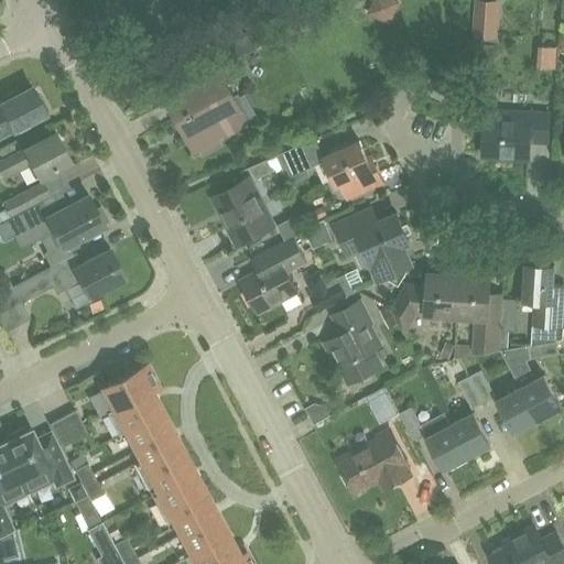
[(400,1),(398,0),(372,0),(367,14),(390,24),(400,1)]
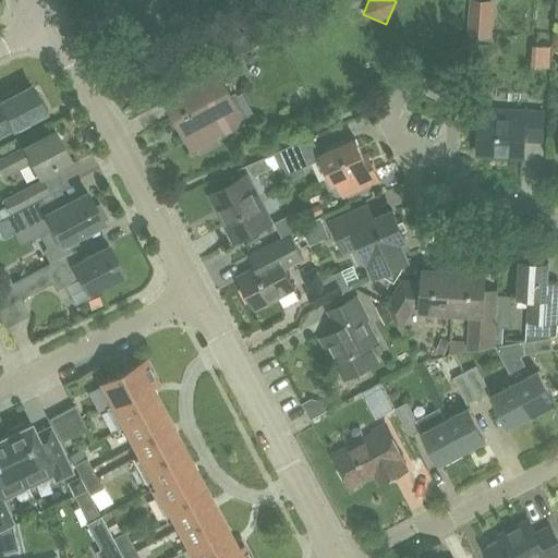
[(475,0),(472,0),(470,35),(489,36),(493,1),(475,0)]
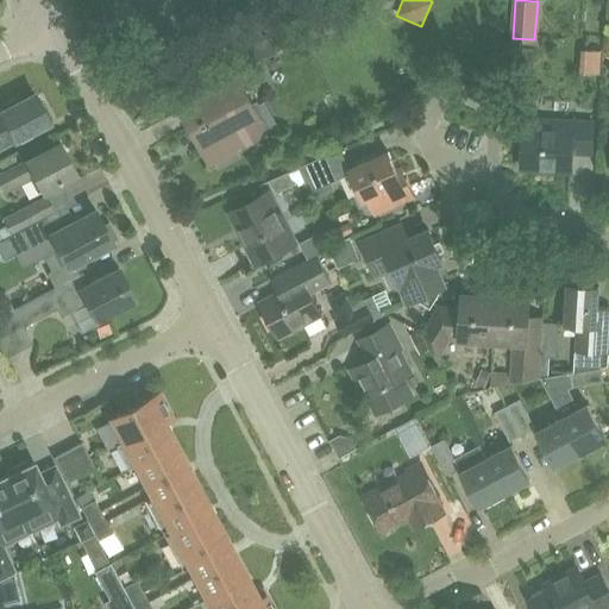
[(239,156),(237,151),(268,135),(238,77),(181,108),(211,164),(217,162),(219,167),(239,156)]
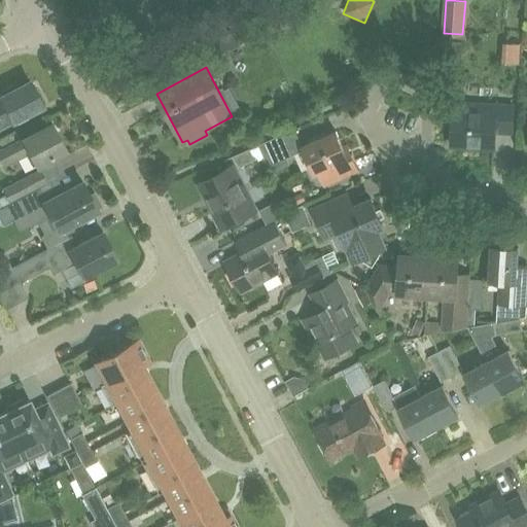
[(13,120),(42,105),(29,80),(0,96),(0,126),(13,119),(13,120)]
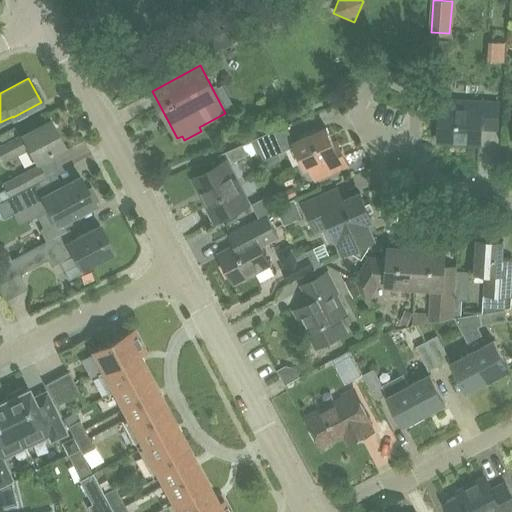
[(497,129),(499,103),(482,102),(481,108),(440,105),(438,142),(480,144),(481,128),(497,129)]
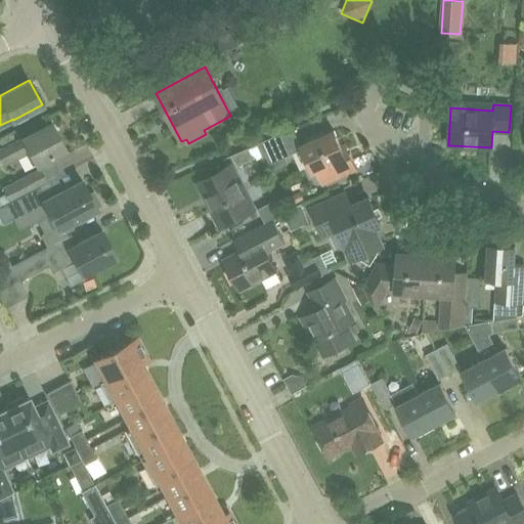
[(0,148),(0,162),(1,164),(29,149),(37,165),(66,149),(51,122),(23,137),(0,148)]
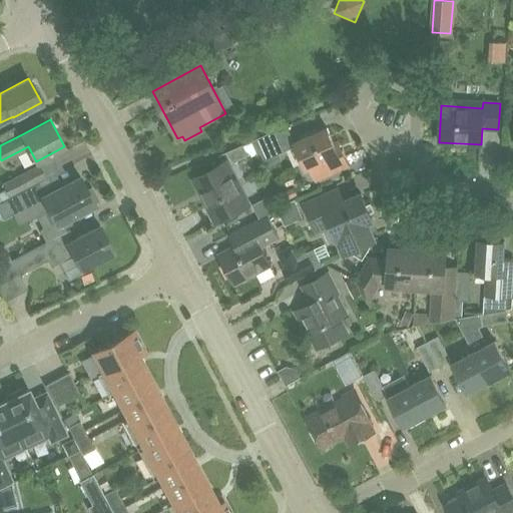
[(316,181),(349,166),(338,140),(334,142),(327,127),(294,141),(306,169),(311,167),(316,181)]
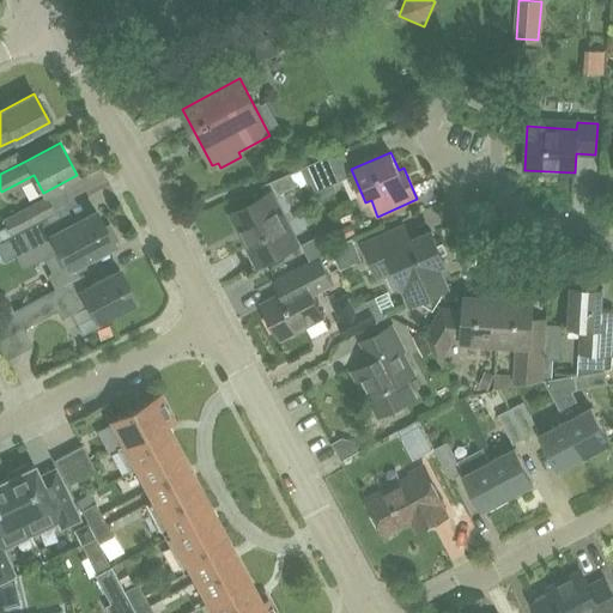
[(323,159),(303,169),(310,187),(332,177),(323,159)]
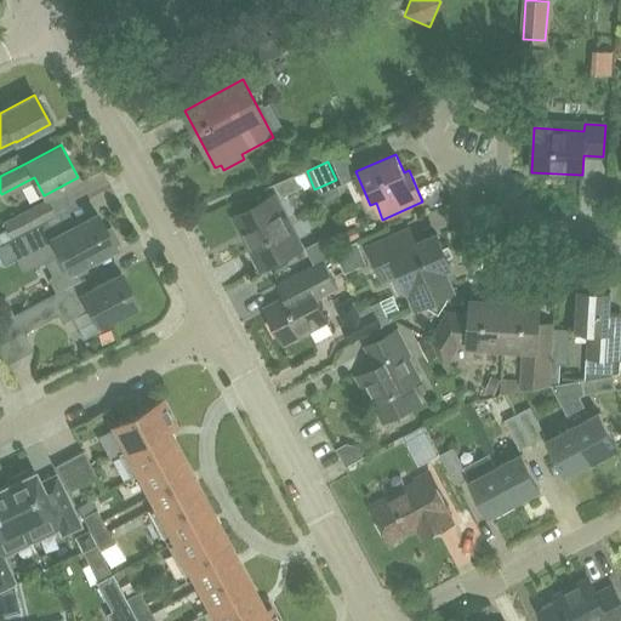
[(274,184),(281,198),(300,187),(295,176),(278,183),(274,184)]
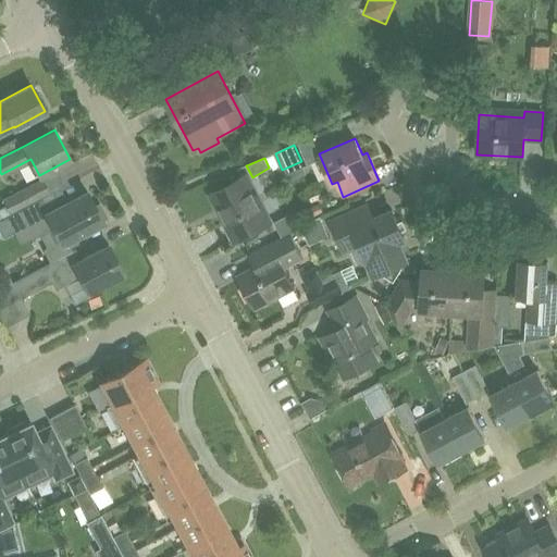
[(235,239),(270,222),(246,176),(211,195),(235,239)]
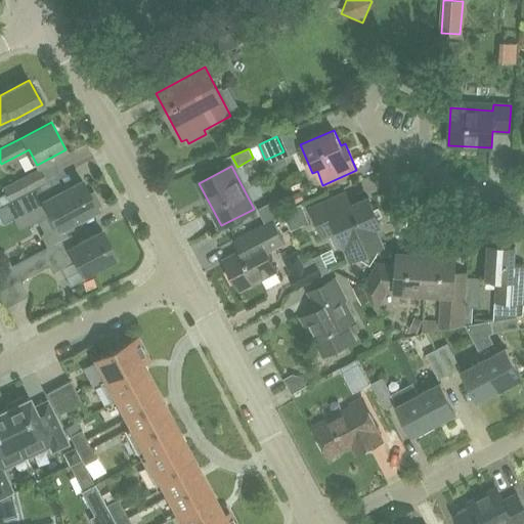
[(39,168),(2,187),(9,202),(28,192),(46,182),(39,168)]
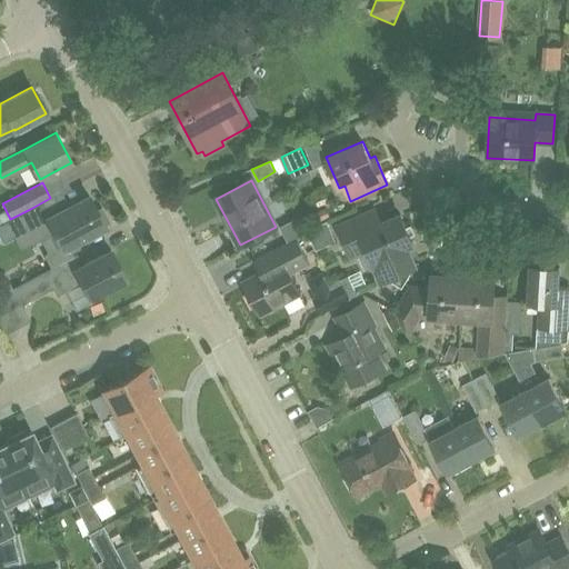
[(45,255),(51,267),(66,259),(65,256),(79,248),(76,241),(106,227),(105,225),(109,222),(101,208),(97,210),(89,196),(38,222),(30,209),(10,219),(0,223),(0,233),(5,241),(15,237),(20,249),(41,239),(49,252),(45,255)]
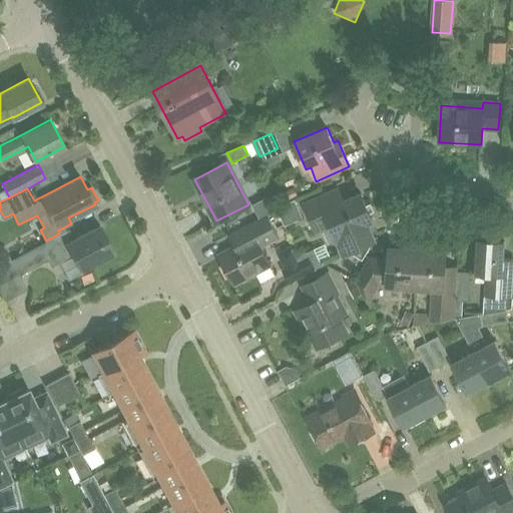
[(338,188),(304,204),(317,232),(331,226),(344,254),(354,250),(363,258),(371,243),(379,240),(371,222),(373,221),(361,193),(344,201),(338,188)]
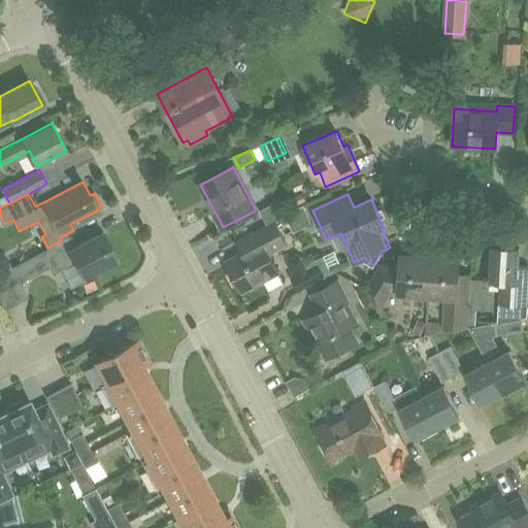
[(267,225),(274,221),(285,215),(285,213),(277,201),(259,210),(267,225)]
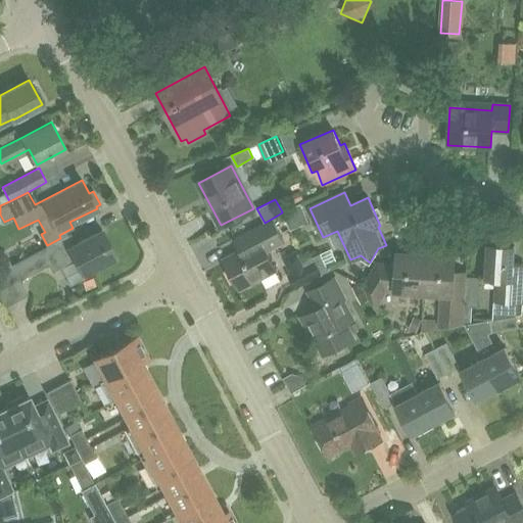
[(308,222),(300,203),(282,211),(290,230),(308,222)]
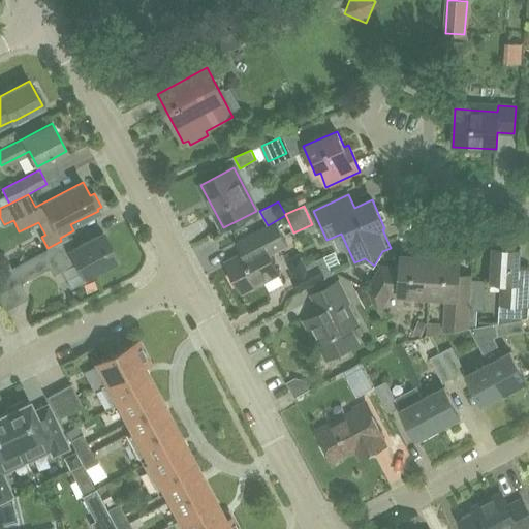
[(270,254),(287,245),(275,221),(236,242),(243,254),(227,262),(243,291),(279,273),(270,254)]
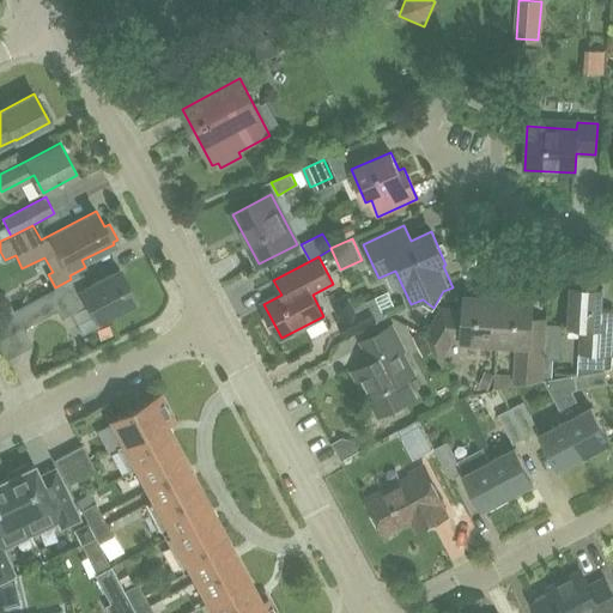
[(26,326),(56,309),(61,317),(87,304),(97,321),(137,301),(119,268),(84,287),(79,277),(84,274),(83,273),(55,287),(55,289),(13,310),(0,316),(0,347),(2,352),(29,338),(25,332),(28,329),(26,326)]
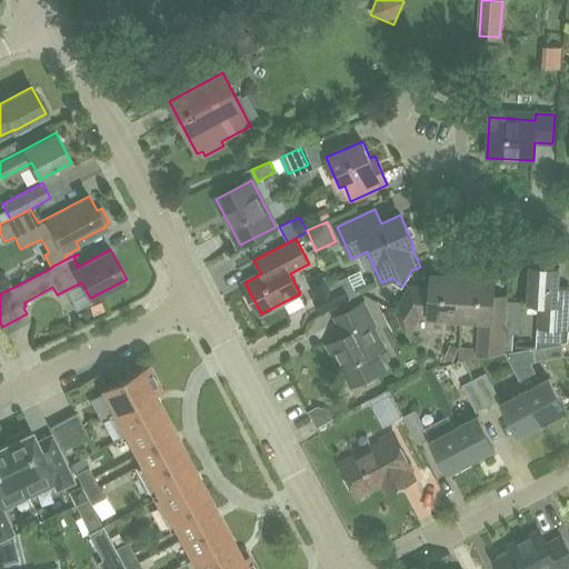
[(560,268),(530,266),(528,302),(540,302),(537,347),(562,341),(563,329),(568,330),(568,308),(568,286),(559,286),(560,268)]
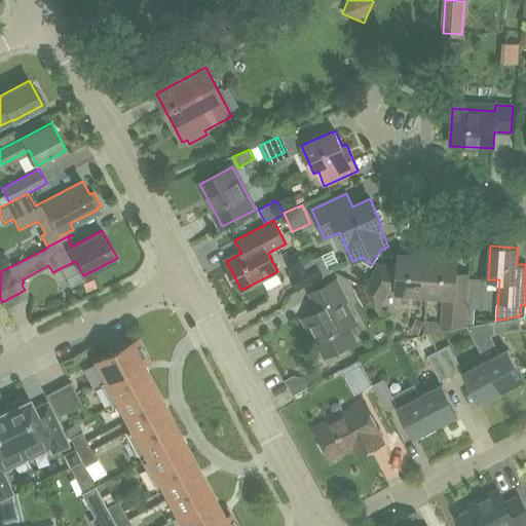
[(309,264),(293,273),(290,274),(297,288),(331,270),(332,269),(329,267),(312,258),(303,253),(309,264)]
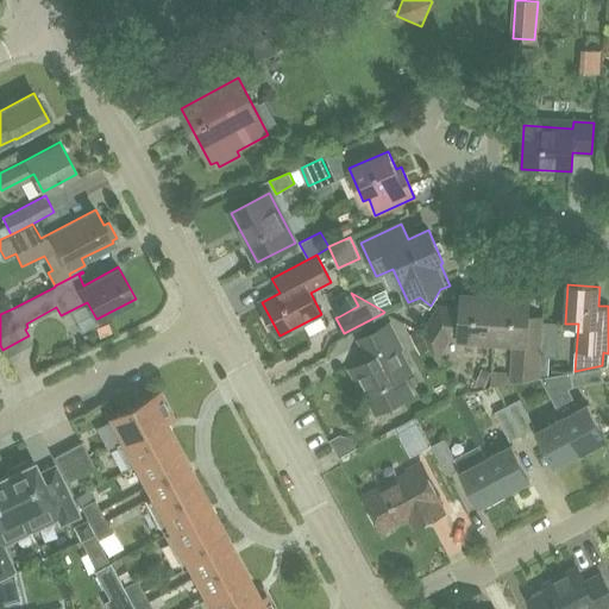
[(422,333),(437,358),(443,371),(449,369),(441,356),(438,355),(450,338),(494,340),(496,296),(463,295),(462,308),(439,307),(422,333)]
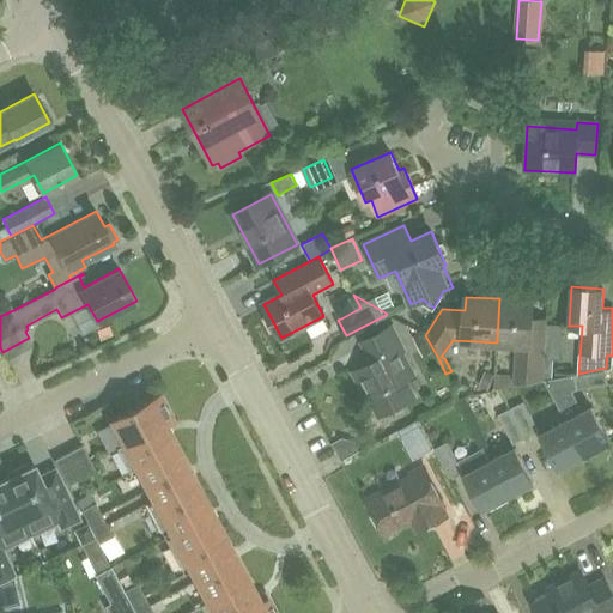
[(0,316),(13,310),(7,298),(0,302),(0,301),(0,316)]
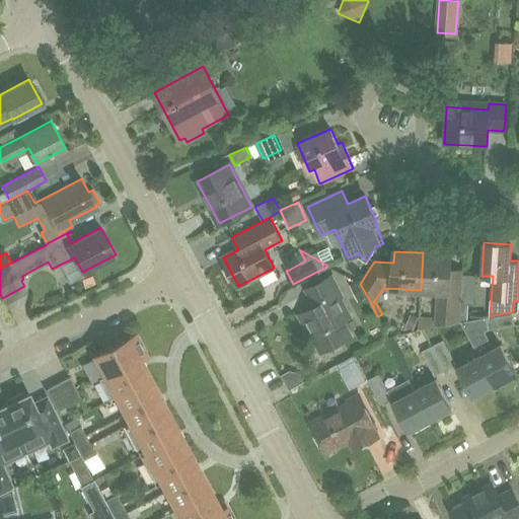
[(460,304),(462,274),(450,273),(451,254),(423,252),(421,290),(439,291),(437,325),(459,321),(460,304)]
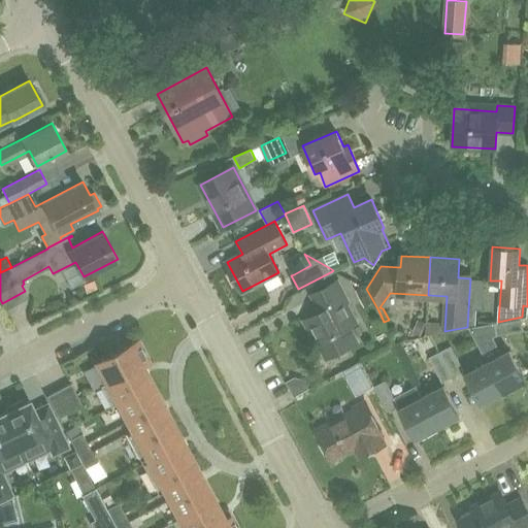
[(86,291),(97,287),(94,278),(83,283),(86,291)]
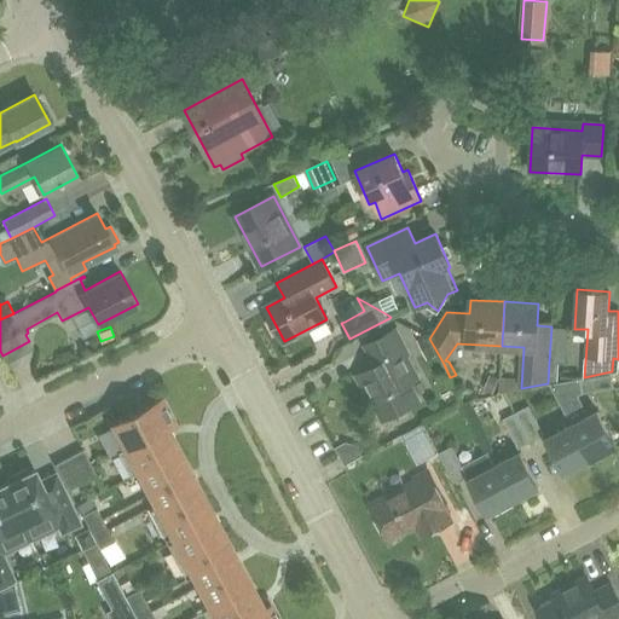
[(382,420),(420,400),(409,380),(416,375),(405,354),(408,353),(395,330),(365,346),(376,365),(357,376),(369,399),(371,398),(382,420)]
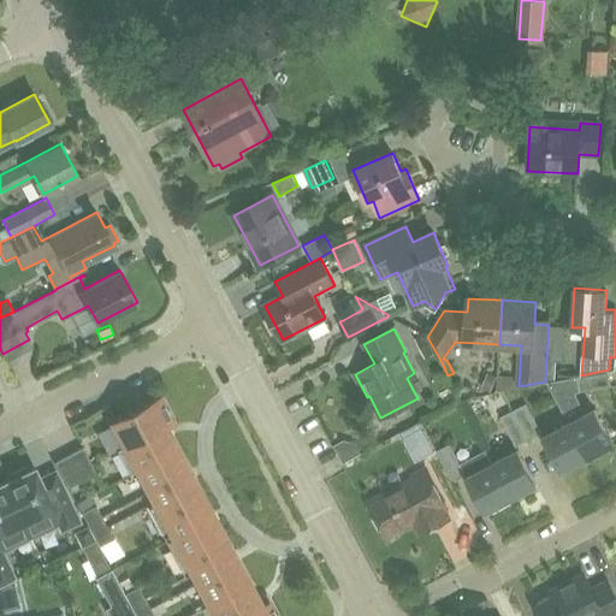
[(425,357),(434,353),(425,332),(414,337),(425,357)]
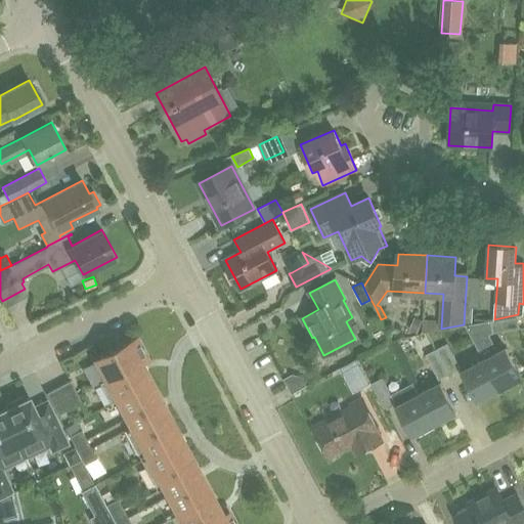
[(465,307),(464,324),(473,322),(473,307),(465,307)]
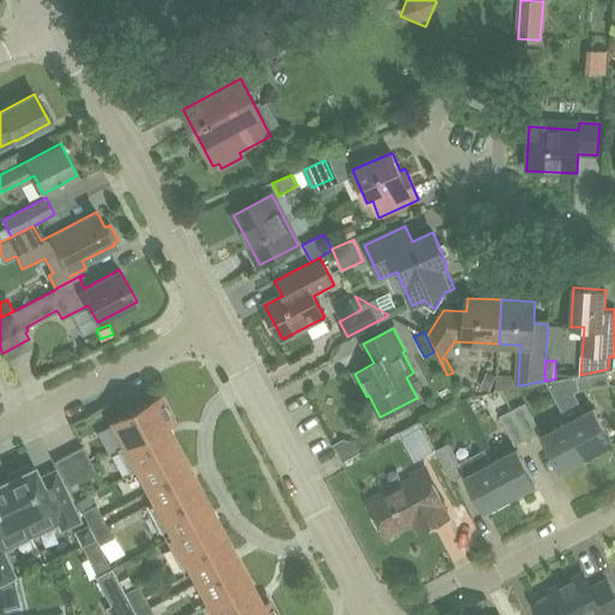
[(580,375),(575,376),(578,390),(610,386),(608,369),(580,375)]
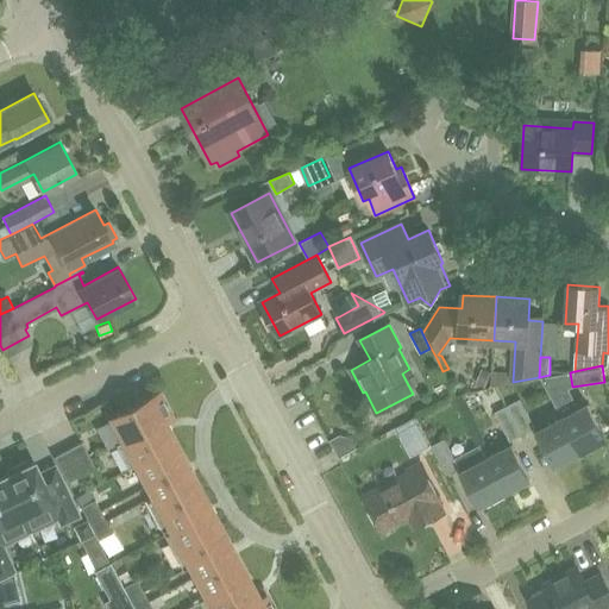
[(171,415),(159,391),(111,418),(123,440),(171,415)]
